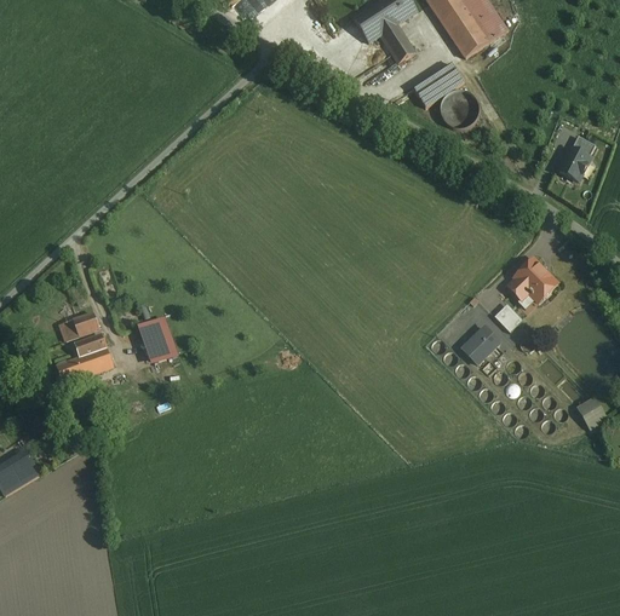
[(383,0),(354,19),(368,42),(380,35),(399,63),(415,52),(397,24),(418,11),(409,0),(383,0)]
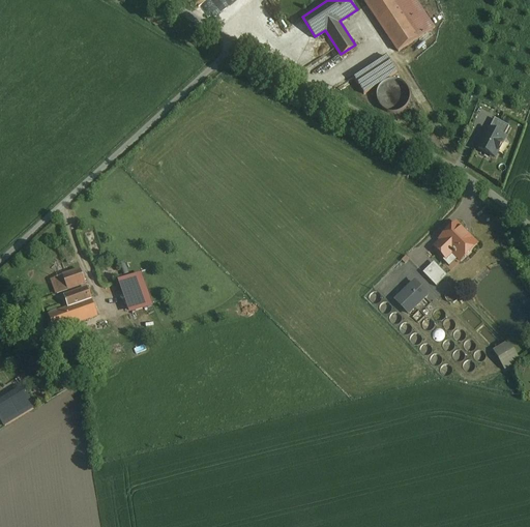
[(419,36),(394,0),(365,0),(398,50),(419,36)]
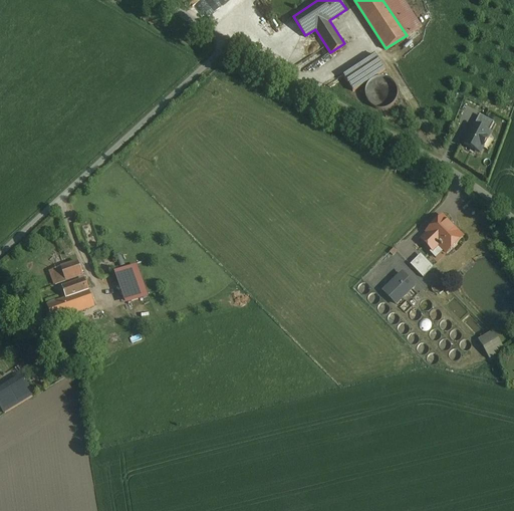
[(421,25),(403,0),(382,0),(407,35),(421,25)]
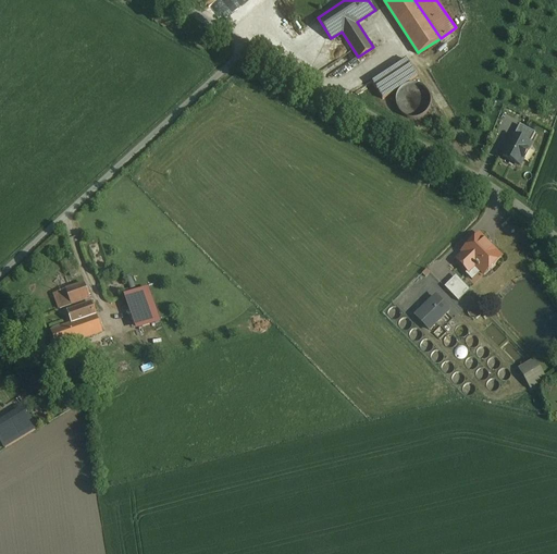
[(407,58),(371,81),(382,97),(418,74),(407,58)]
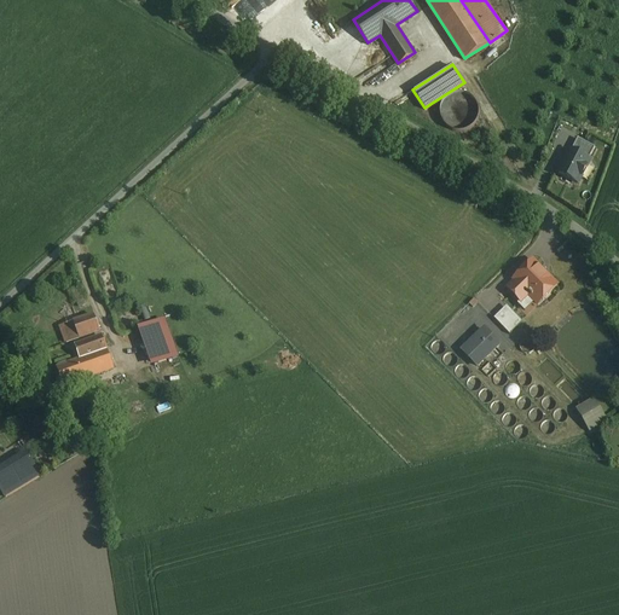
[(478,117),(479,110),(476,103),(473,97),(467,92),(458,91),(451,93),(445,97),(441,103),(440,111),(441,119),(446,125),(452,128),(460,129),(467,128),(473,123),(478,117)]
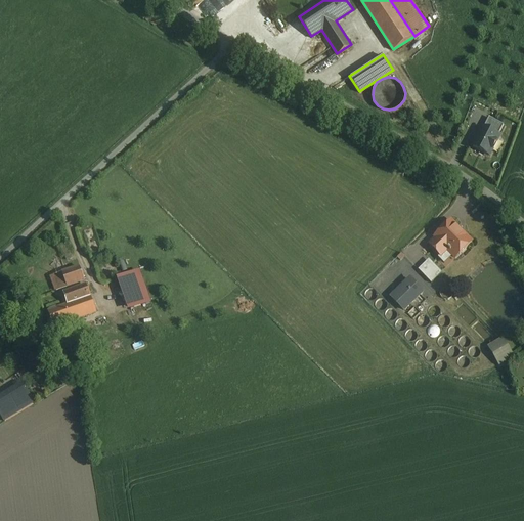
[(489,116),(484,126),(498,134),(504,124),(489,116)]
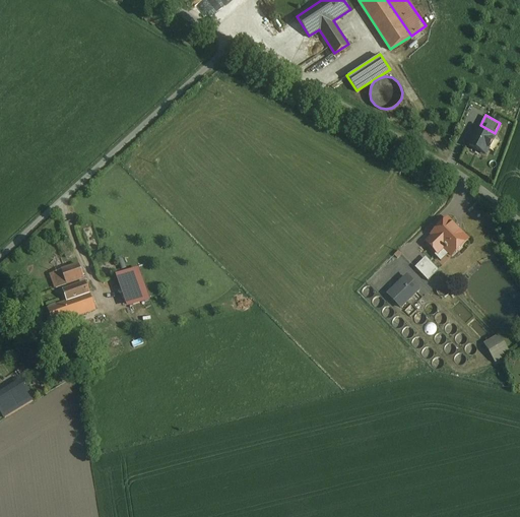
[(495,133),(480,125),(478,125),(469,143),(485,152),(496,133),(495,133)]
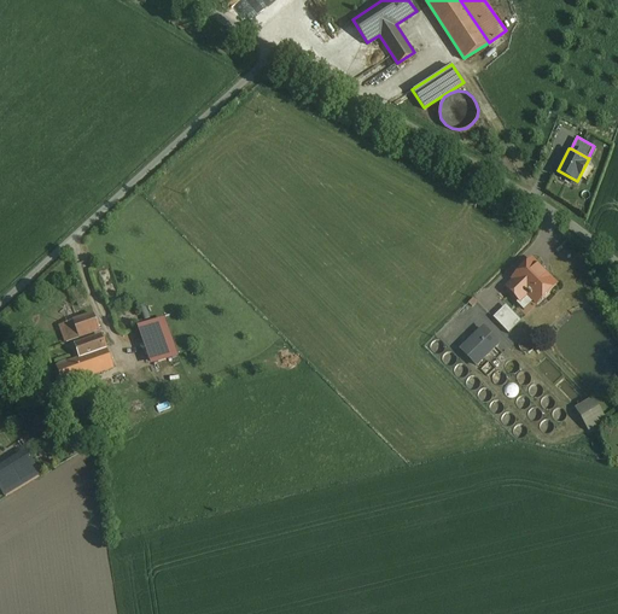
[(555,282),(532,258),(513,278),(514,279),(507,286),(519,298),(526,291),(537,300),(555,282)]
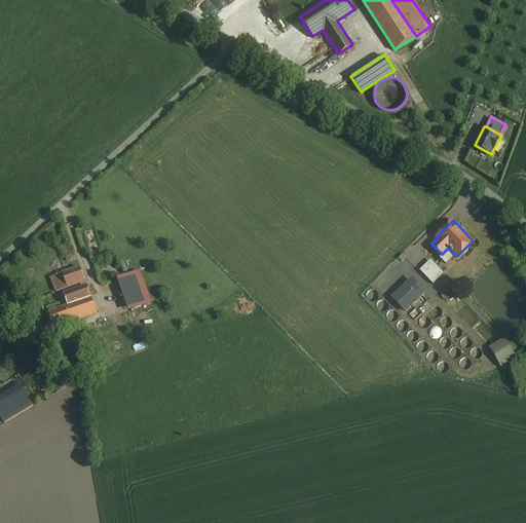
[(428,260),(420,268),(428,277),(438,268),(428,260)]
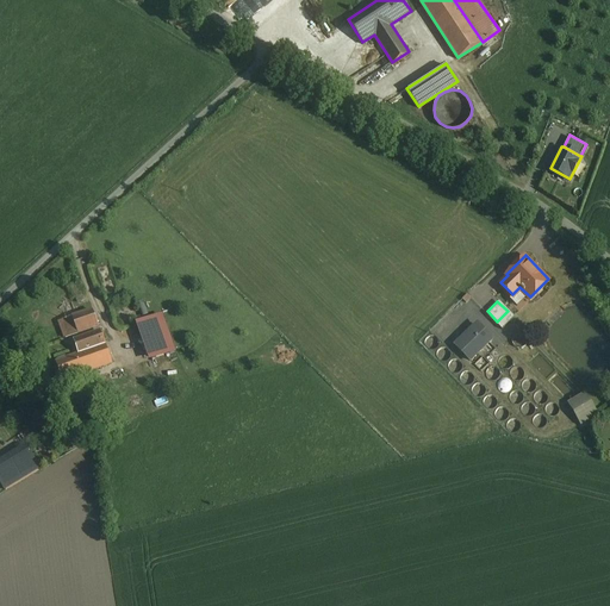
[(93,310),(72,317),(78,332),(98,325),(93,310)]
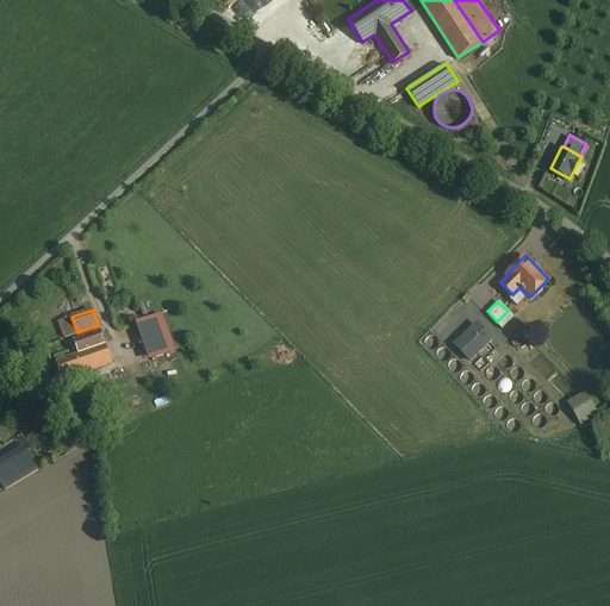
[(508,311),(497,322),(502,326),(512,317),(508,311)]
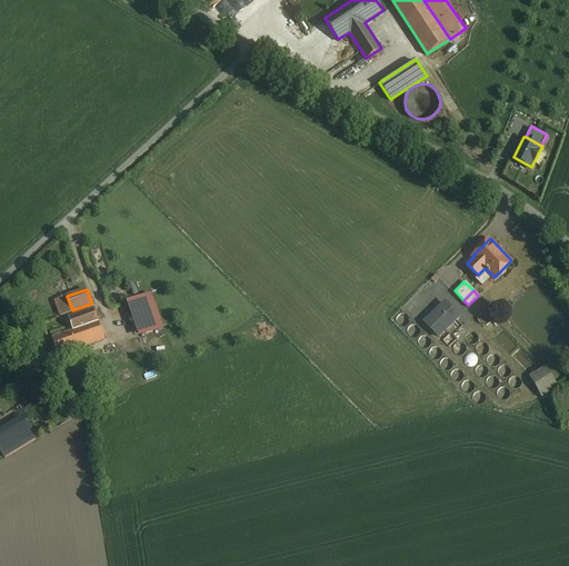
[(151,293),(130,300),(142,333),(163,325),(151,293)]
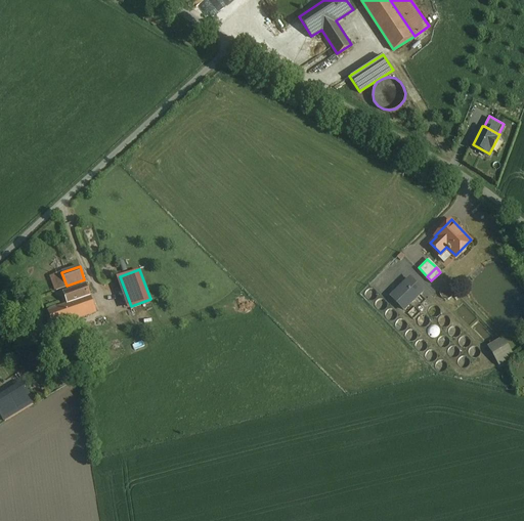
[(410,277),(391,295),(403,308),(422,290),(410,277)]
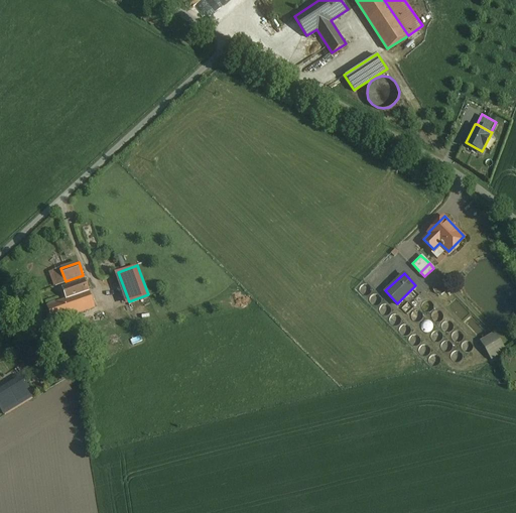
[(85,279),(62,287),(67,298),(89,290),(85,279)]
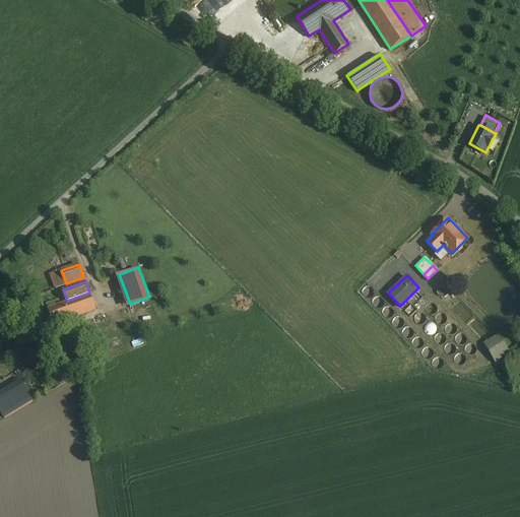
[(67,301),(51,307),(56,322),(94,309),(89,293),(67,301)]
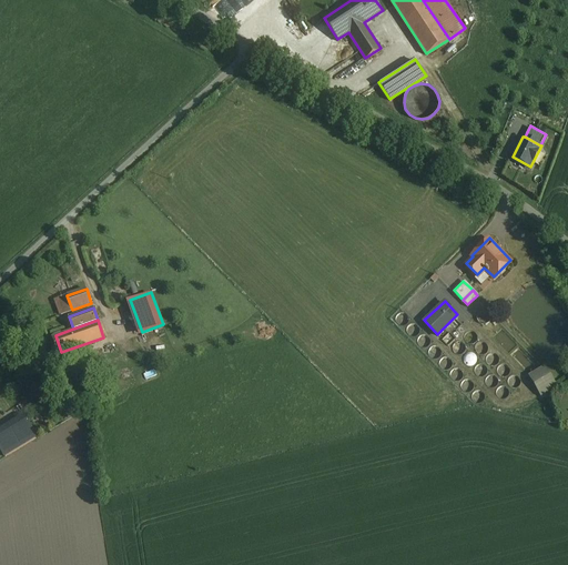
[(545,363),(528,373),(540,394),(546,391),(557,385),(545,363)]
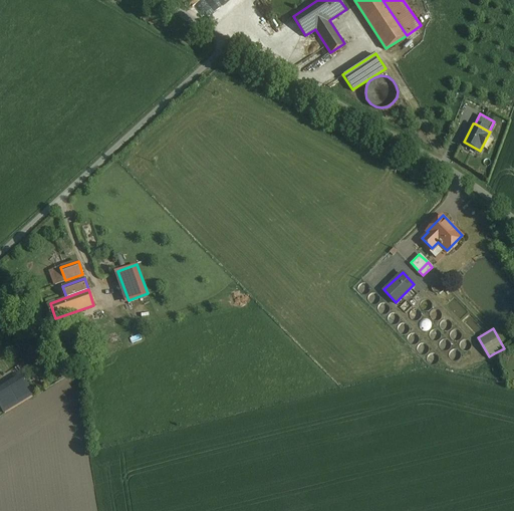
[(22,378),(0,393),(0,401),(3,407),(29,390),(25,384),(22,378)]
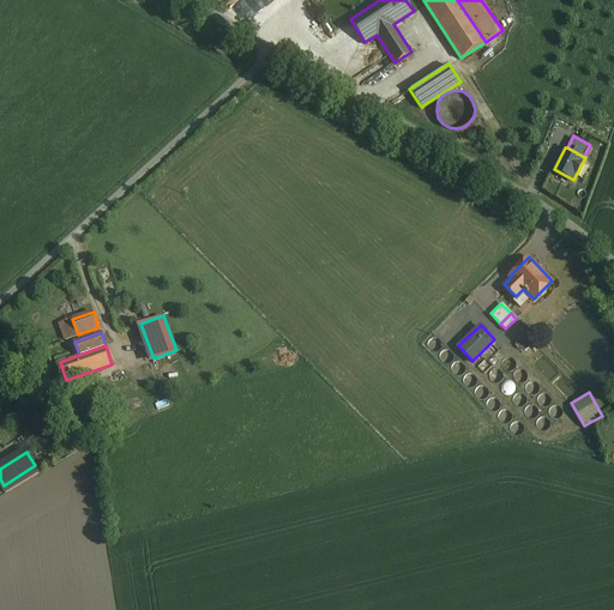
All buildings are outlined.
